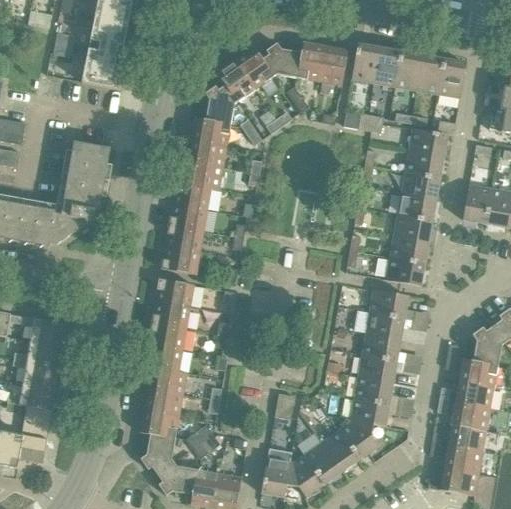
[(133,1),(133,0),(98,0),(95,17),(128,23),(131,10),(135,11),(137,2),(133,1)]
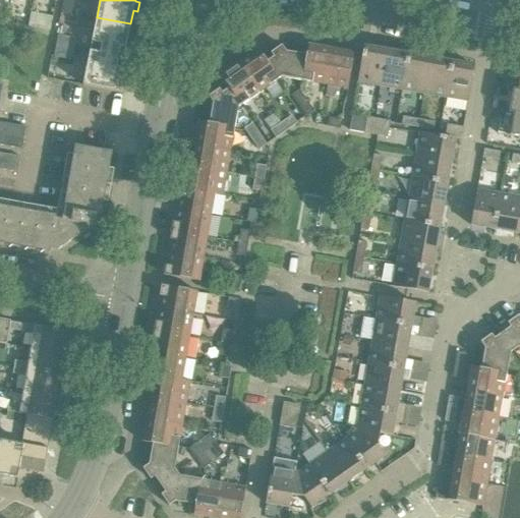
[(129,52),(132,40),(127,39),(130,23),(97,17),(83,83),(117,90),(120,74),(125,75),(126,67),(122,66),(125,51),(129,52)]
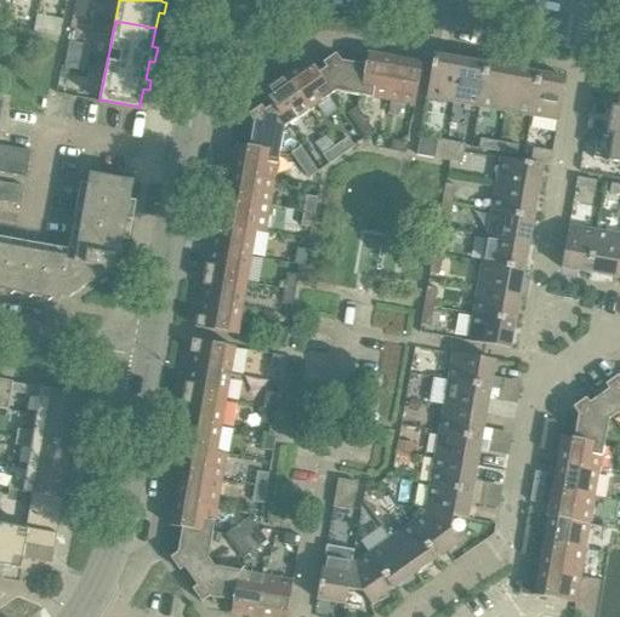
[(86,69),(91,43),(70,39),(64,64),(86,69)]
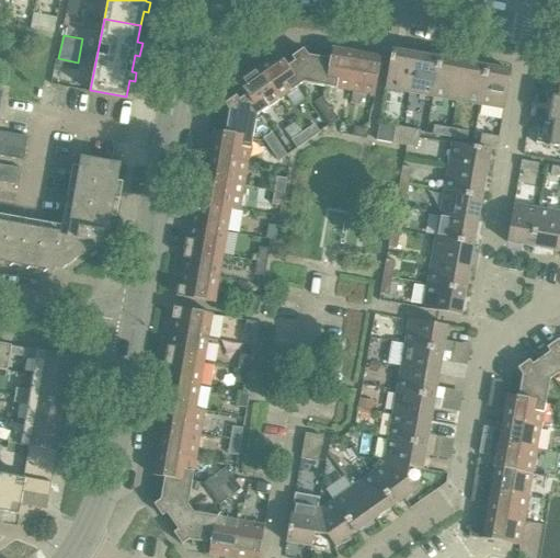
[(331,57),(330,57),(308,53),(304,46),(292,55),(295,59),(287,64),(286,65),(299,83),(304,80),(327,84),(331,57)]
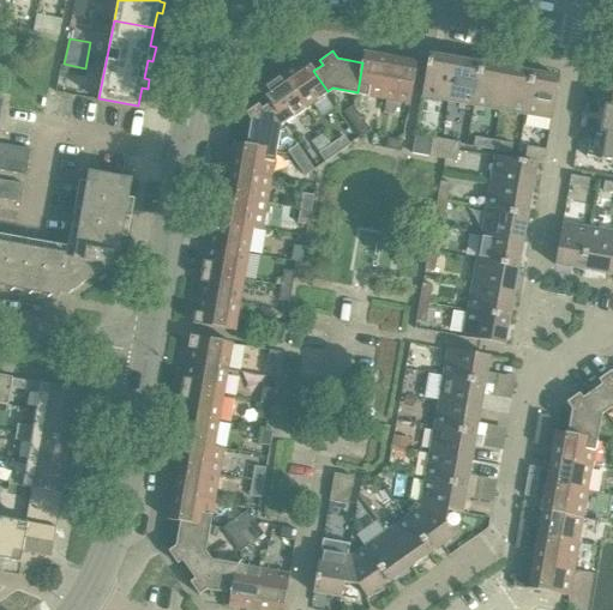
[(383,97),(390,55),(364,50),(361,62),(362,62),(358,92),(383,97)]
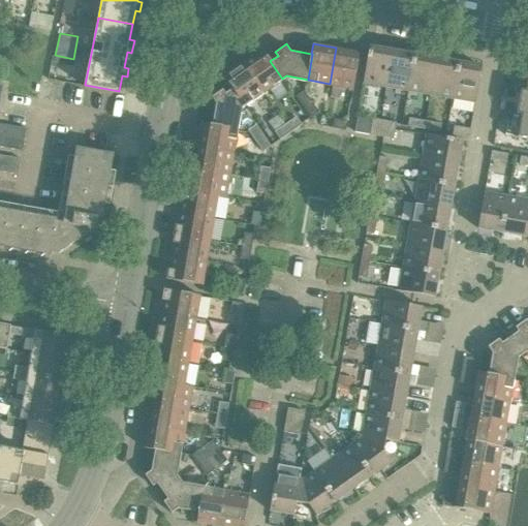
[(386,85),(393,49),(370,45),(364,81),(386,85)]
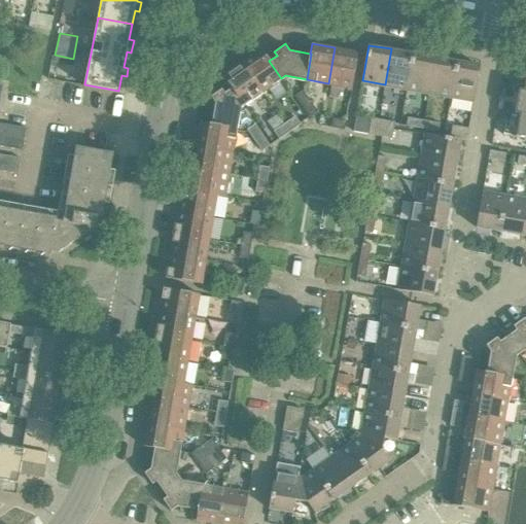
[(269,61),(270,60),(261,47),(242,61),(263,91),(281,78),(269,61)]
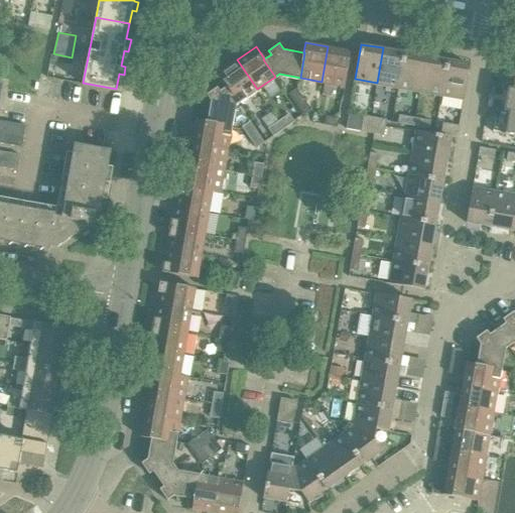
[(345,86),(351,49),(328,46),(322,82),(345,86)]
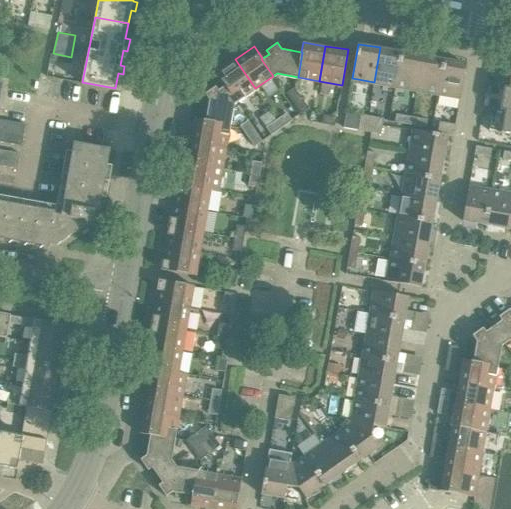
[(395,86),(401,51),(380,47),(374,82),(395,86)]
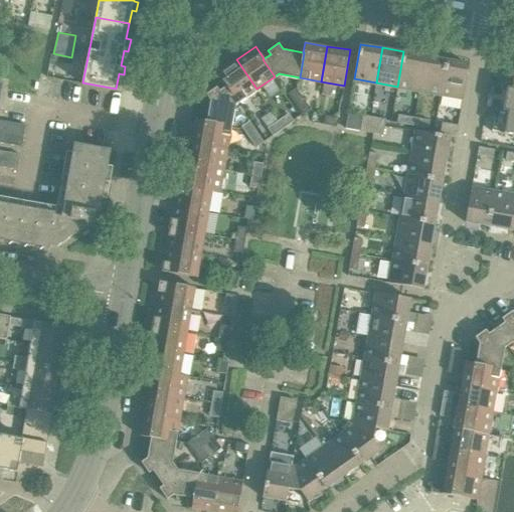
[(418,90),(424,55),(403,51),(397,87),(418,90)]
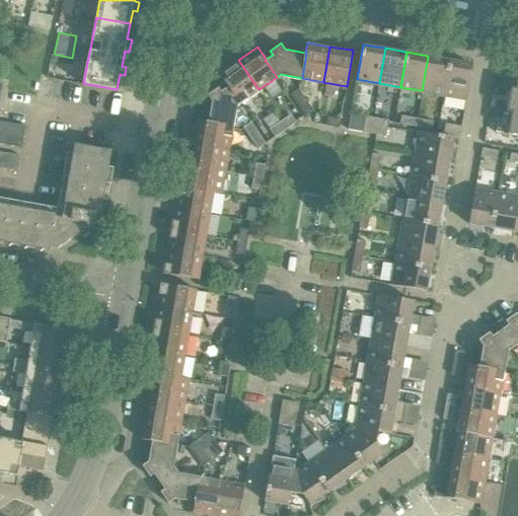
[(443,94),(449,60),(428,56),(422,90),(443,94)]
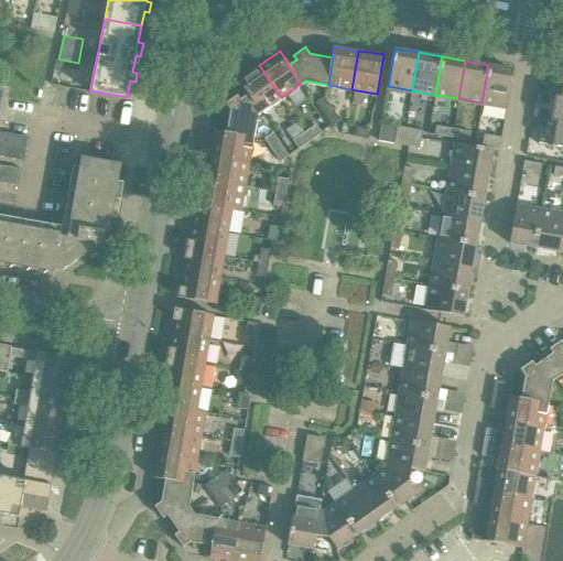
[(281,97),(259,65),(238,79),(248,93),(249,93),(262,110),(281,97)]
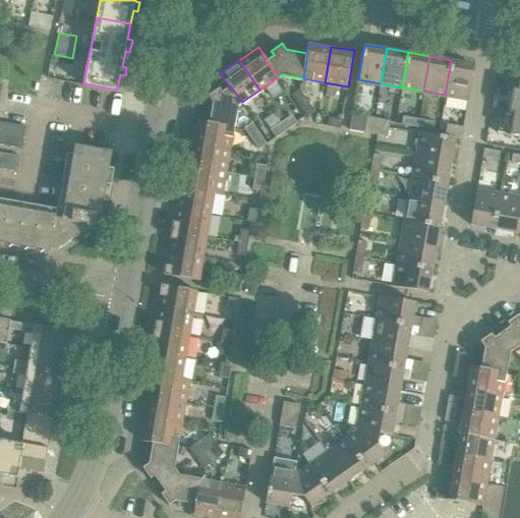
[(468,99),(474,64),(451,60),(445,95),(468,99)]
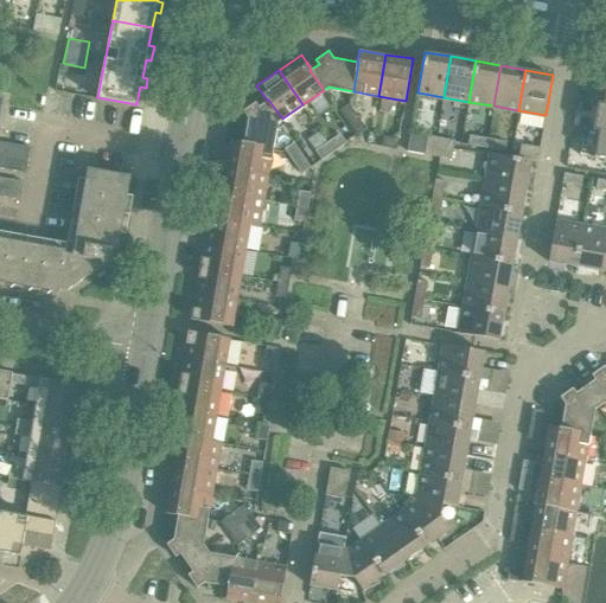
[(605,76),(594,75),(589,102),(594,103),(591,126),(585,124),(580,153),(605,156),(605,76)]
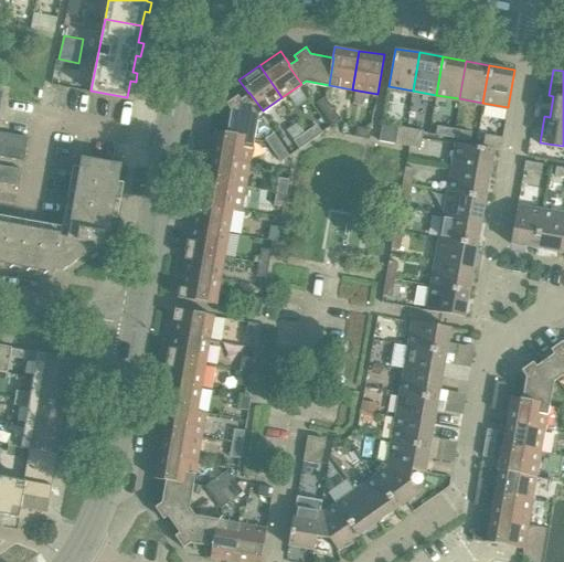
[(254,138),(258,114),(263,110),(249,93),(248,93),(242,98),(238,94),(226,102),(231,109),(227,131),(227,133),(254,138)]
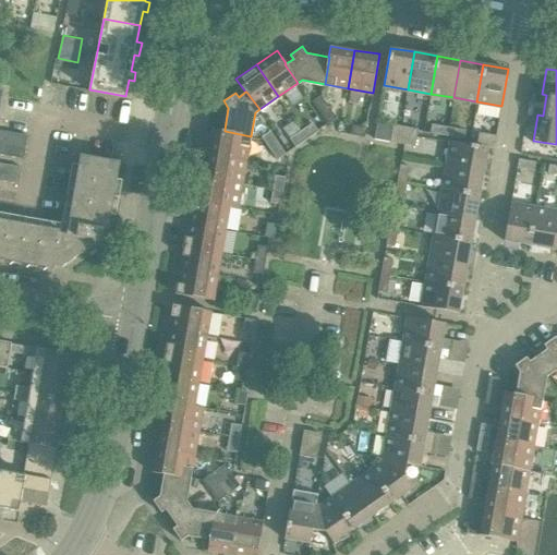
[(329,105),(322,94),(313,99),(321,110),(329,105)]
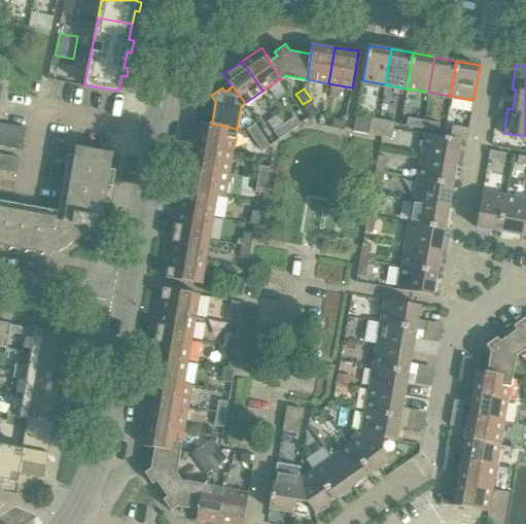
[(318,110),(311,99),(303,104),(311,115),(318,110)]
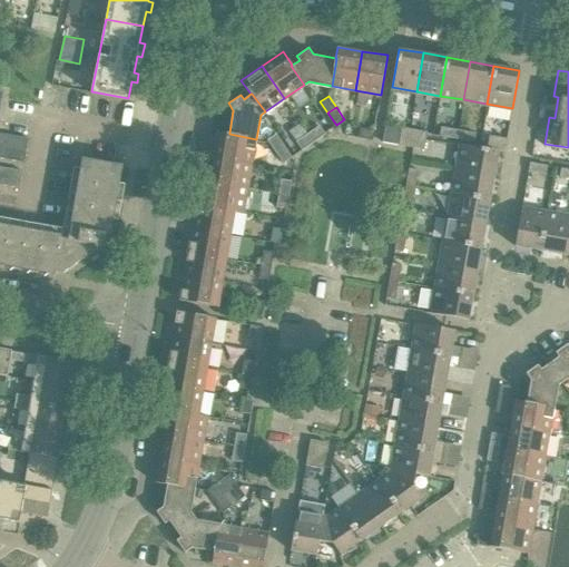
[(325,133),(320,124),(307,132),(314,140),(325,133)]
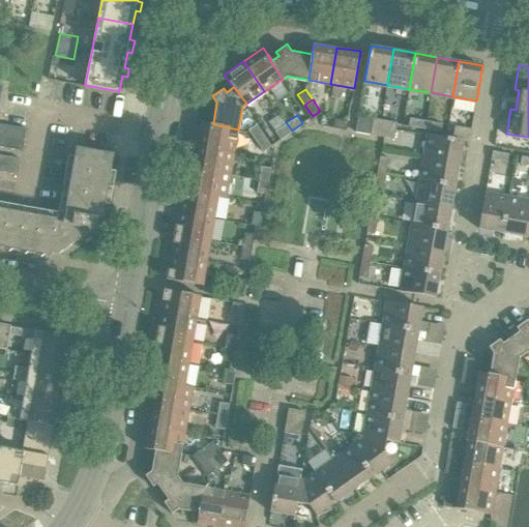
[(382,135),(385,118),(373,116),(371,133),(382,135)]
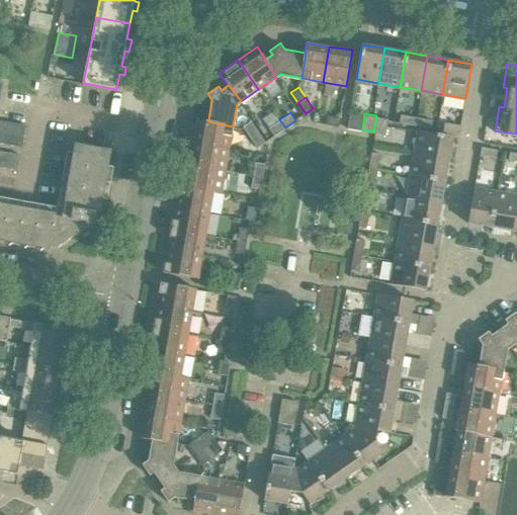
[(415,124),(417,116),(401,113),(400,121),(415,124)]
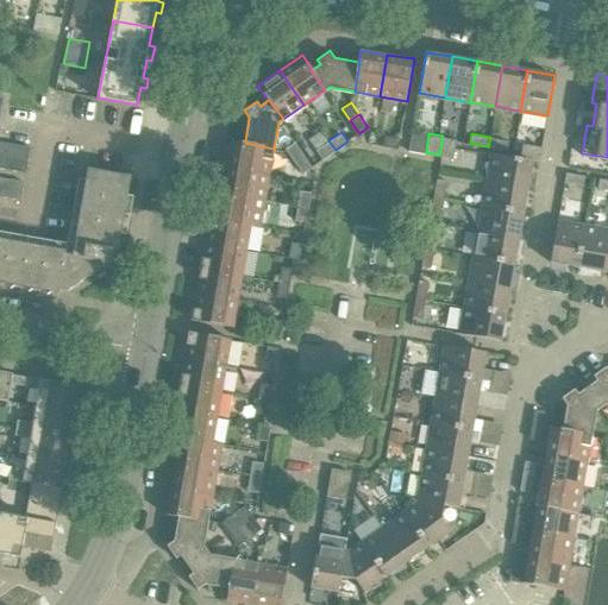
[(399,147),(400,137),(386,134),(383,145),(399,147)]
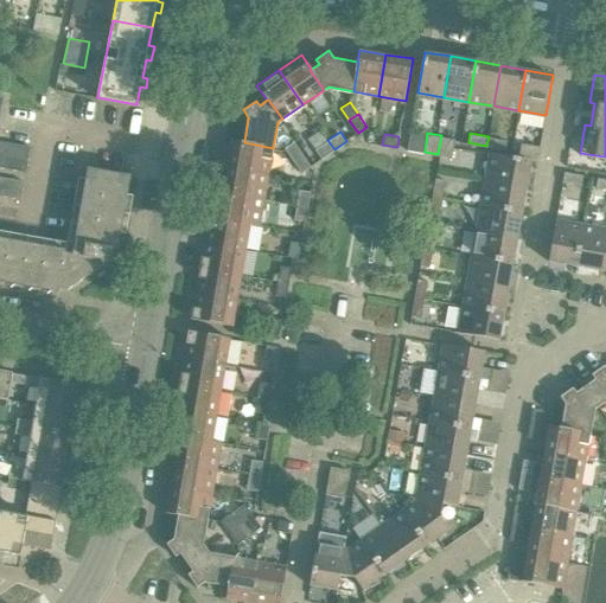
[(452,156),(454,140),(455,139),(441,135),(438,154),(452,156)]
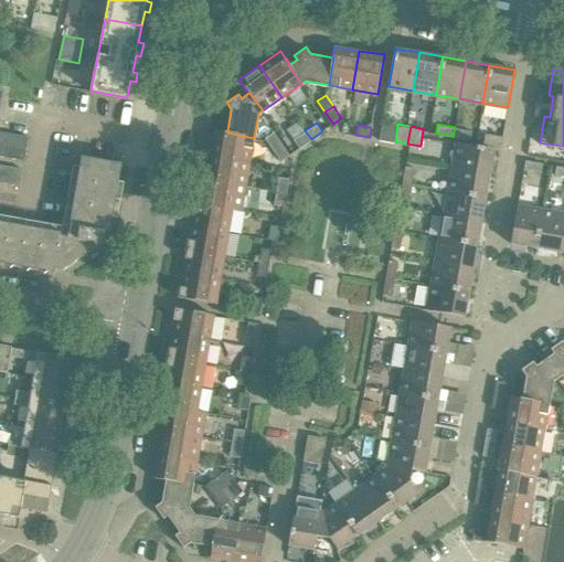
[(470,139),(471,130),(455,127),(453,136),(470,139)]
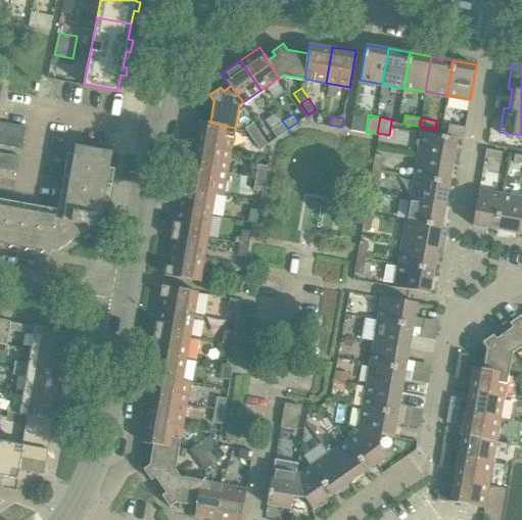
[(0,120),(0,142),(21,146),(26,125),(2,121),(0,120)]
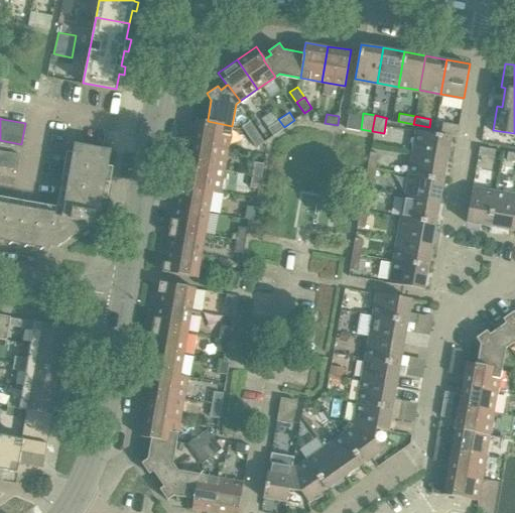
[(229,147),(232,126),(208,121),(208,120),(198,118),(194,141),(229,147)]
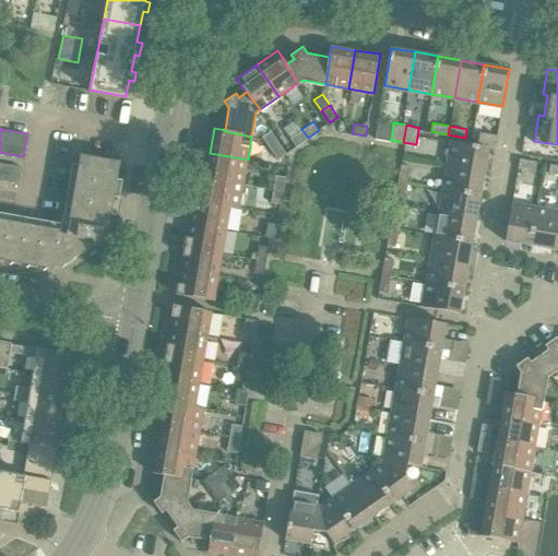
[(296,145),(308,138),(301,129),(291,137),(296,145)]
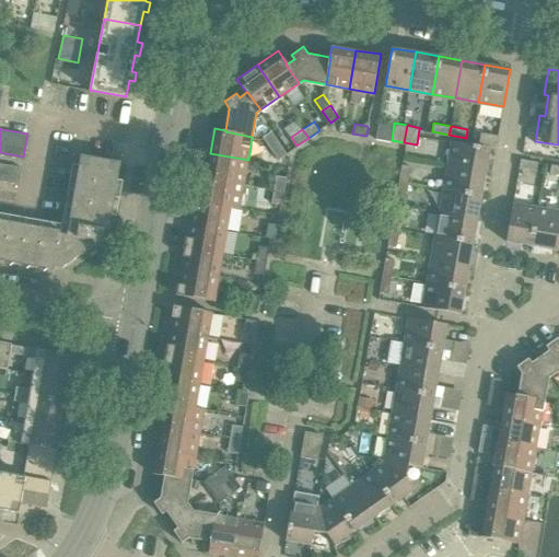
[(279,141),(271,130),(263,136),(270,147),(279,141)]
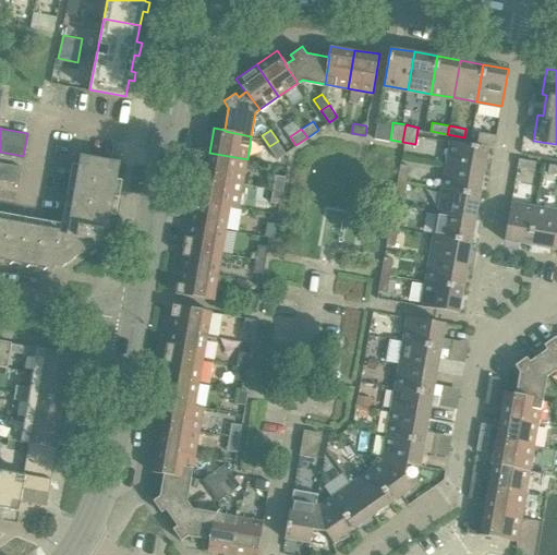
[(495,143),(496,134),(480,131),(477,140),(495,143)]
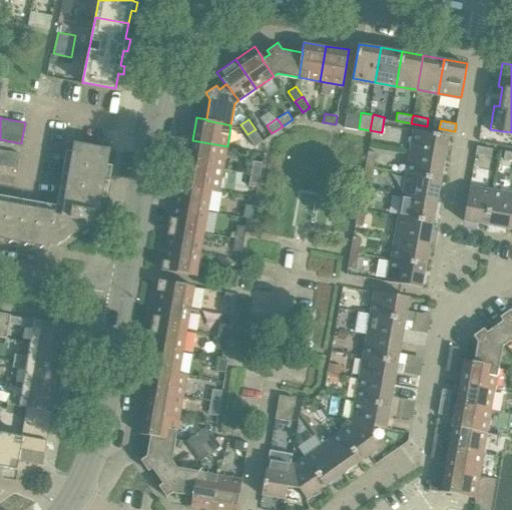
[(444,157),(448,134),(414,128),(410,151),(444,157)]
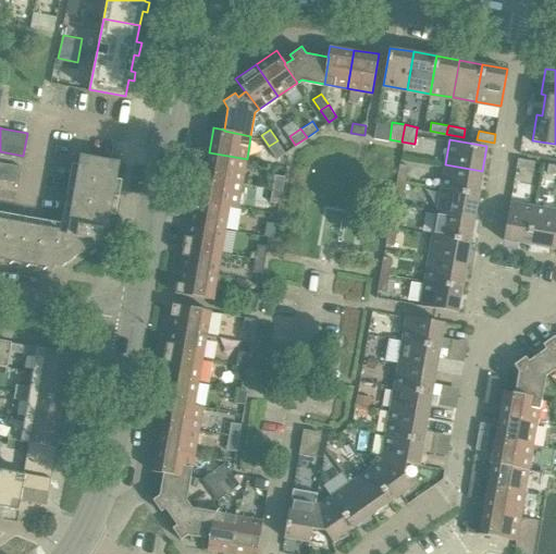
[(285,152),(278,140),(269,146),(278,158),(285,152)]
